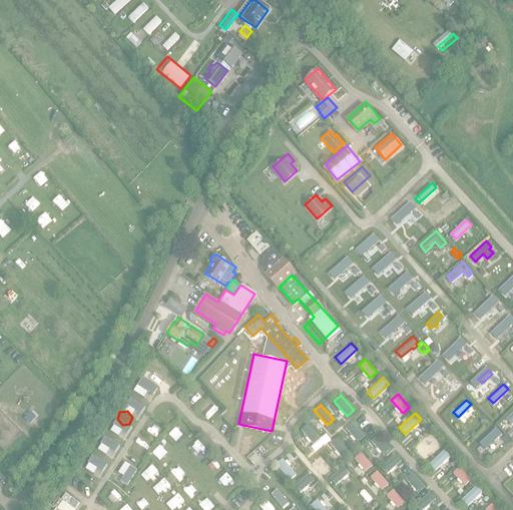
[(345,426),(358,441),(365,435),(352,420),(345,426)]
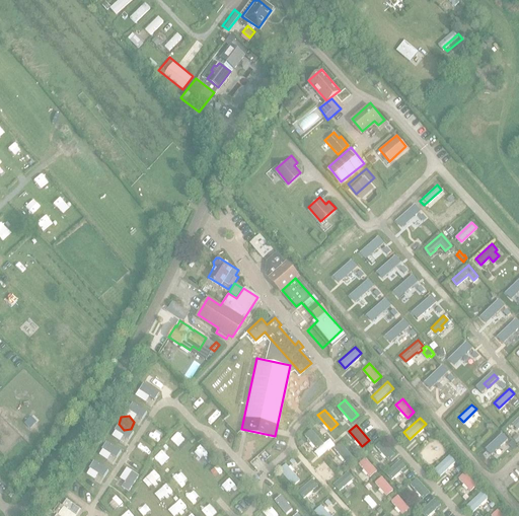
[(304,433),(317,448),(324,442),(311,427),(304,433)]
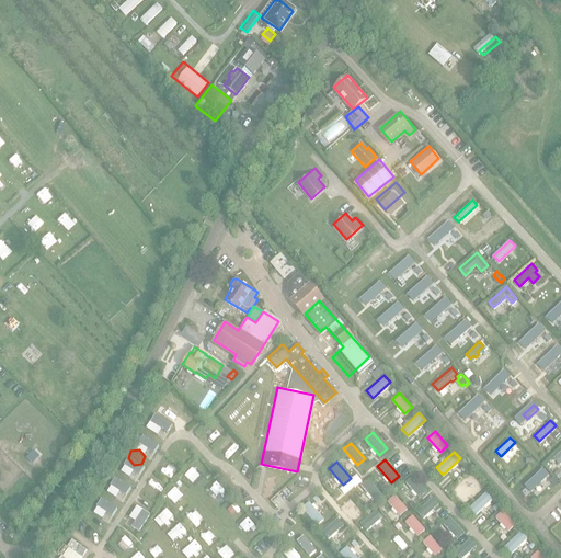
[(544,466),(525,484),(531,489),(549,471),(544,466)]
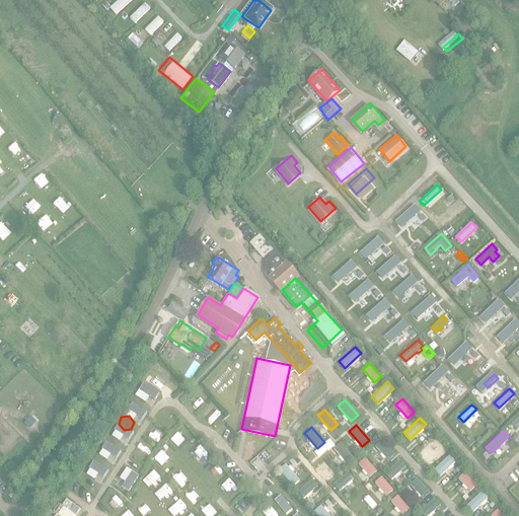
[(107,441),(113,446),(120,445),(123,438),(118,432),(109,434),(107,441)]
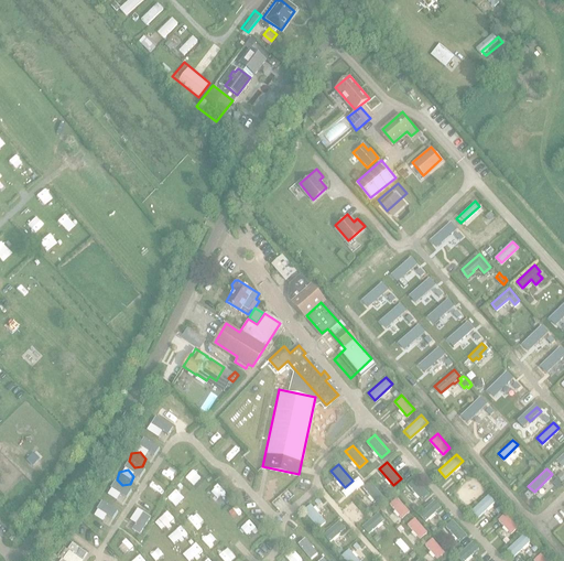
[(408,483),(422,498),(430,492),(414,476),(408,483)]
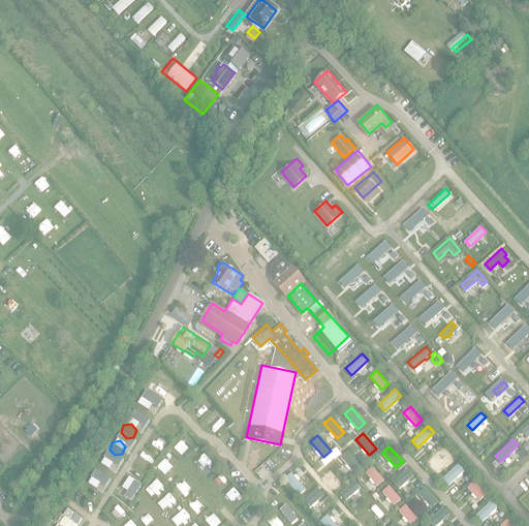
[(340,455),(353,470),(361,464),(347,449),(340,455)]
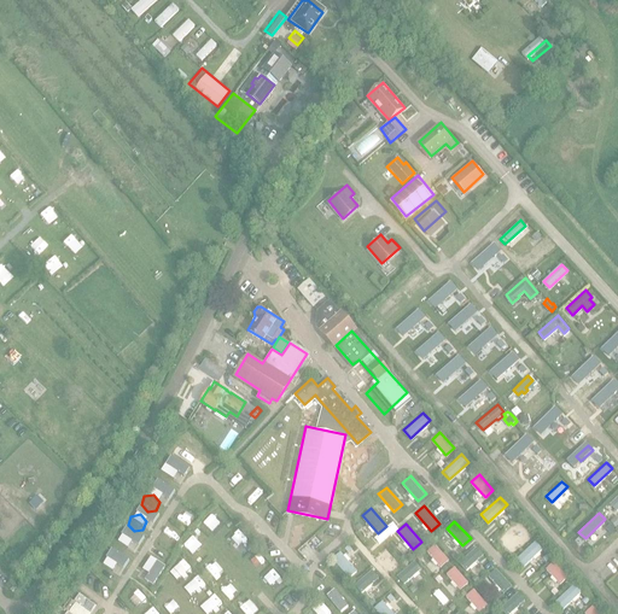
[(115,542),(120,549),(129,549),(133,542),(128,533),(120,533),(115,542)]
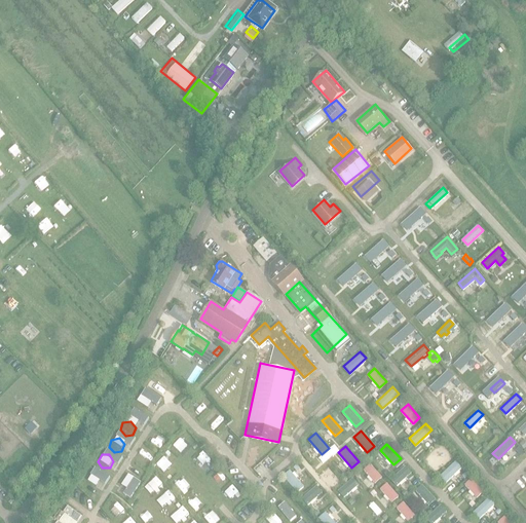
[(446,481),(462,465),(456,459),(440,474),(446,481)]
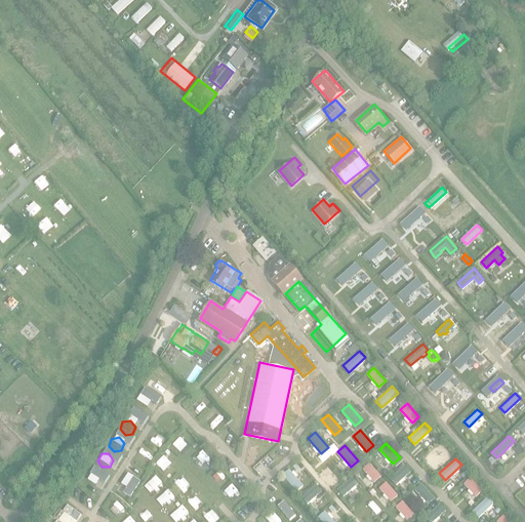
[(381,475),(369,460),(363,467),(374,480),(381,475)]
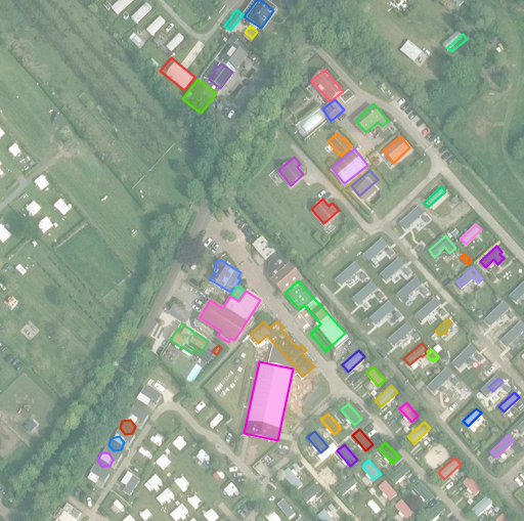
[(395,482),(410,469),(404,462),(389,475),(395,482)]
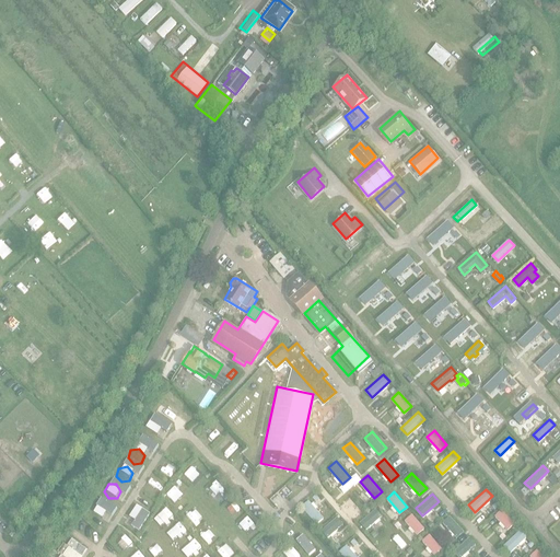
[(301,505),(316,522),(324,515),(308,498),(301,505)]
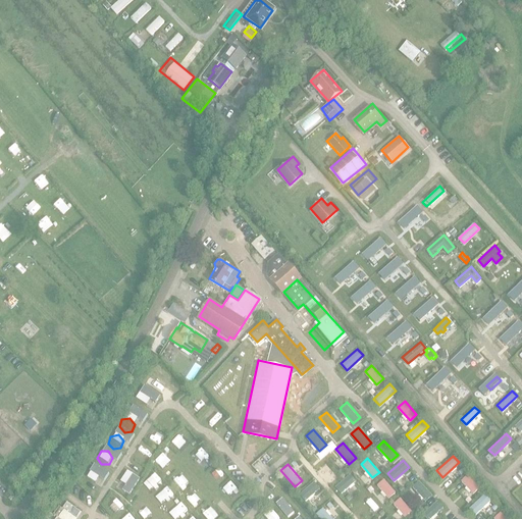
[(87,468),(85,476),(90,481),(97,479),(99,472),(94,467),(87,468)]
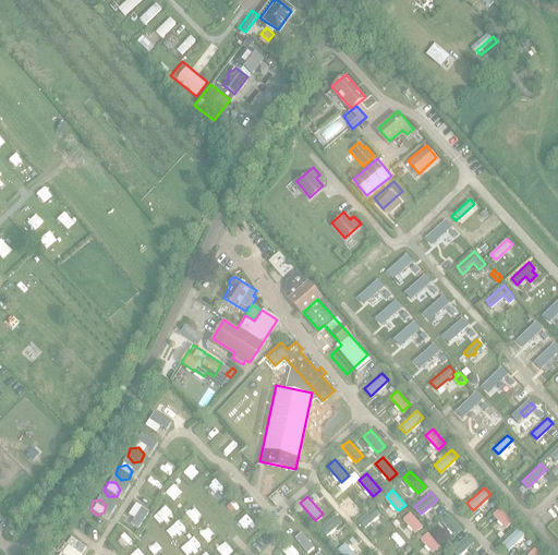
[(364,526),(380,513),(375,505),(359,519),(364,526)]
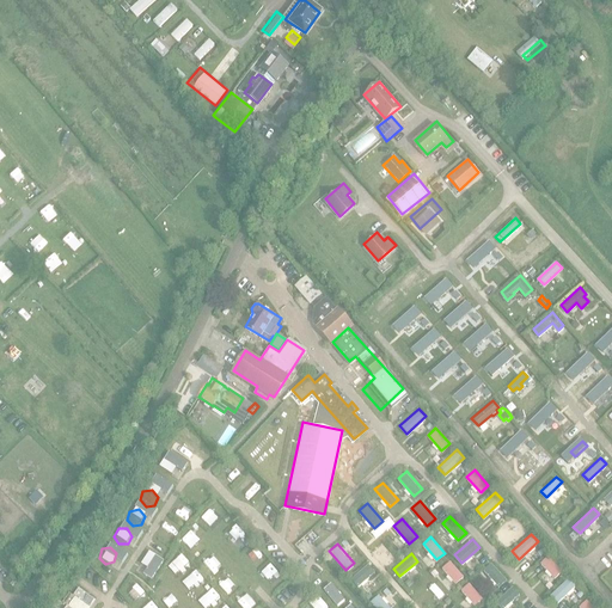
[(555,577),(562,570),(549,554),(540,562),(555,577)]
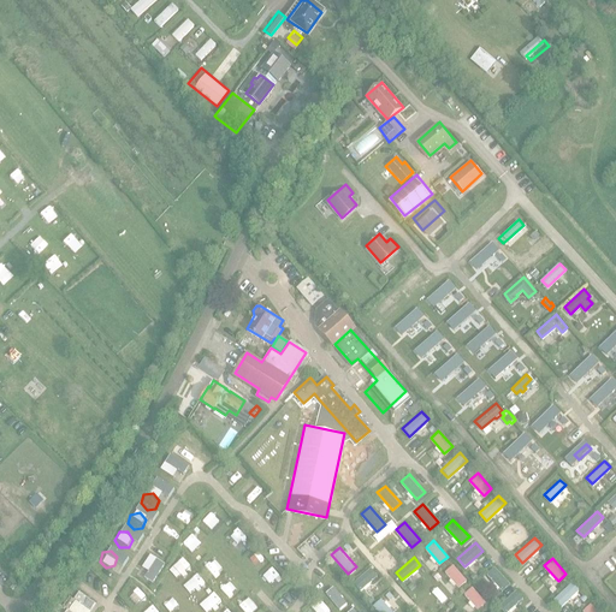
[(467,578),(452,563),(445,570),(458,586),(467,578)]
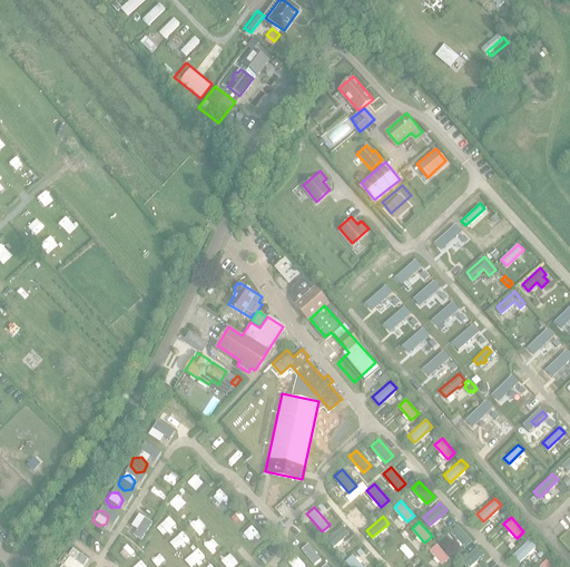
[(333,546),(350,531),(343,524),(327,538),(333,546)]
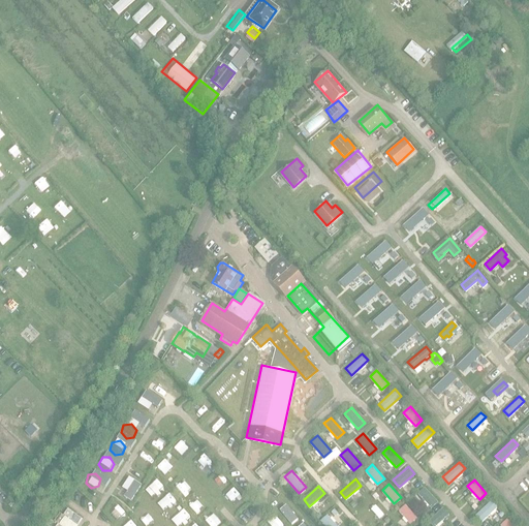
[(432,506),(438,500),(425,486),(418,492),(432,506)]
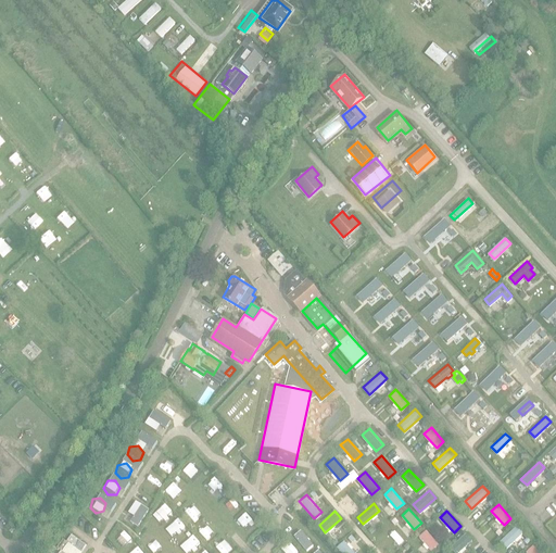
[(506,547),(523,531),(517,524),(500,540),(506,547)]
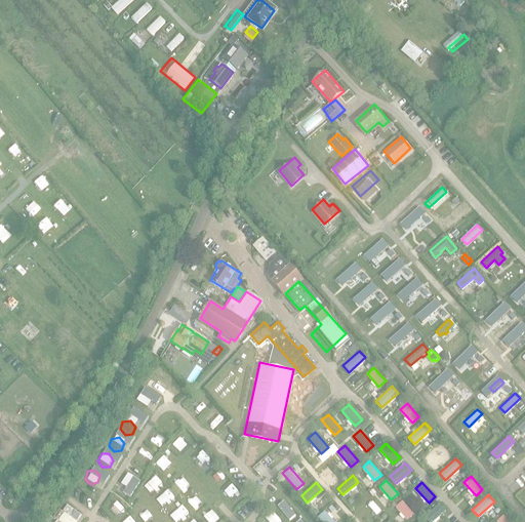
[(407,519),(414,513),(403,499),(396,505),(407,519)]
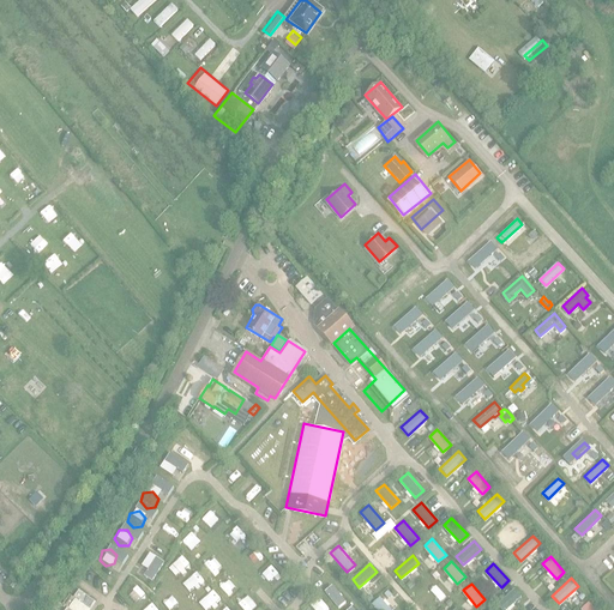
[(515,586),(498,602),(504,609),(522,595),(515,586)]
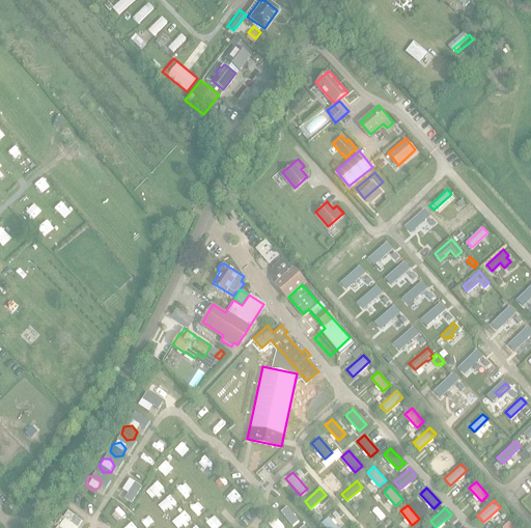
[(76,527),(83,519),(68,508),(63,515),(60,512),(54,520),(58,523),(54,527),(76,527)]
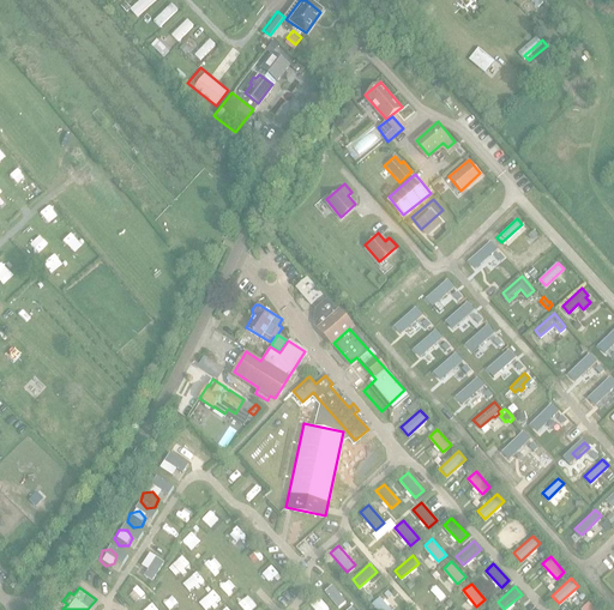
[(372,602),(379,609),(393,609),(380,595),(372,602)]
